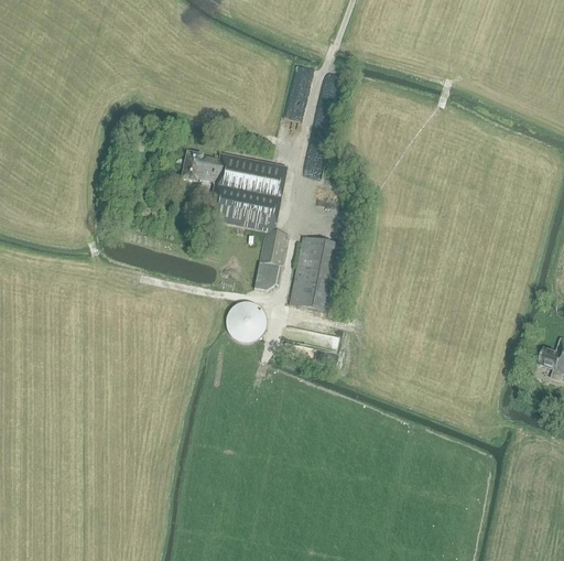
[(299,139),(315,71),(297,66),(281,135),(299,139)]
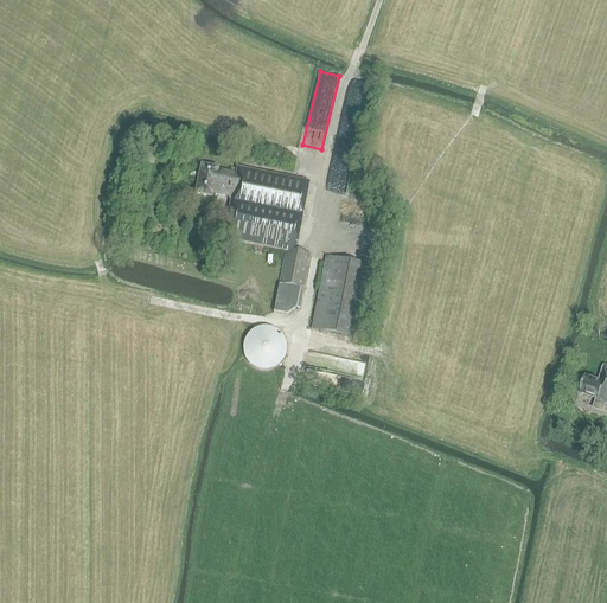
[(356,77),(353,98),(368,100),(370,79),(356,77)]
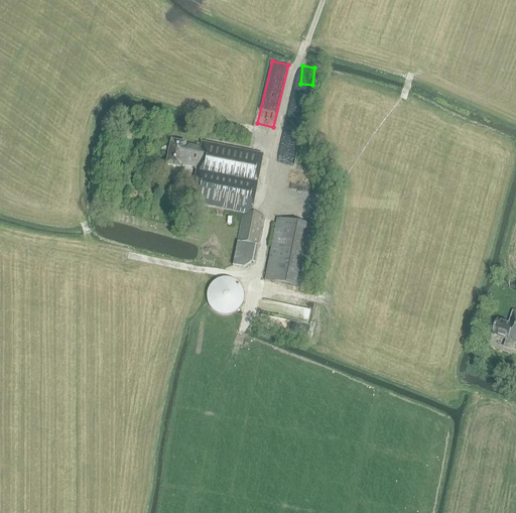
[(257,244),(263,214),(251,212),(263,155),(203,142),(202,146),(194,144),(170,139),(165,163),(179,165),(180,162),(197,165),(189,200),(243,211),(232,263),(243,265),(251,261),(254,261),(257,244)]
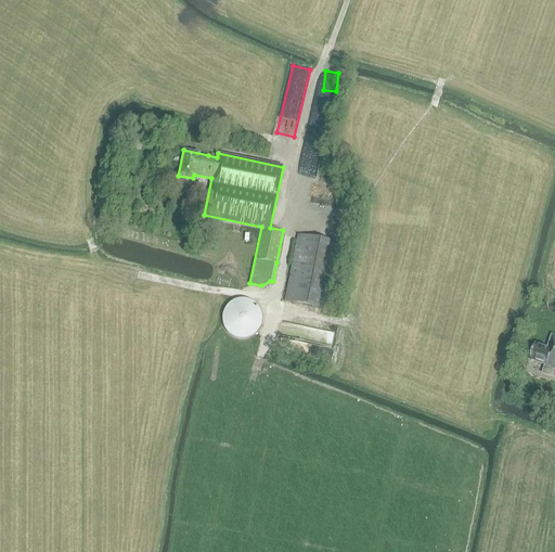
[(341,240),(297,231),(284,298),(328,307),(341,240)]
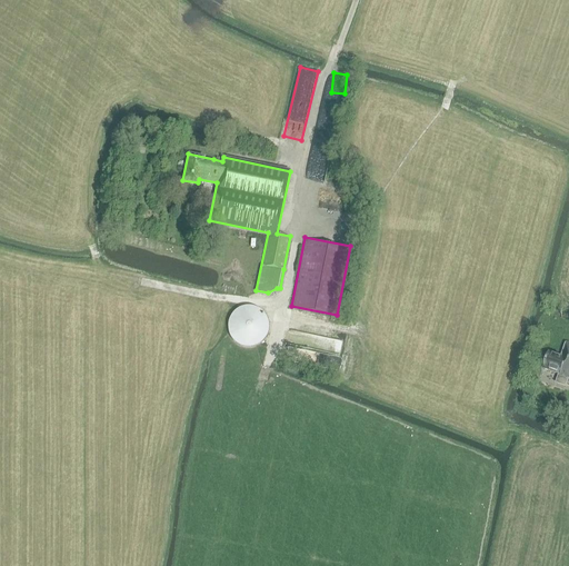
[(267,330),(268,325),(268,319),(265,314),(261,309),(256,306),(250,304),(245,304),(239,306),(235,309),(230,314),(228,319),(227,325),(228,330),(230,336),(235,340),(239,344),(245,345),(250,345),(256,344),(261,340),(265,336),(267,330)]
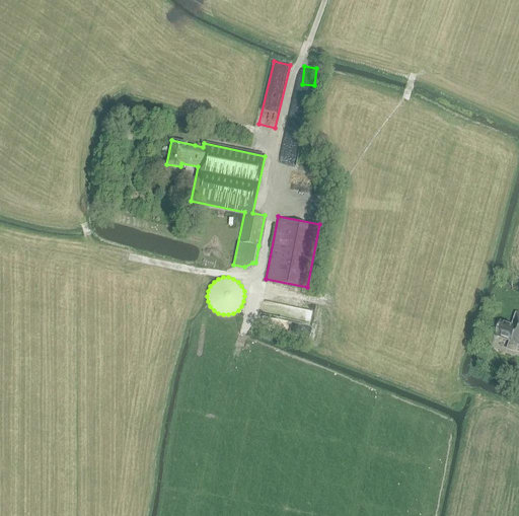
[(302,306),(301,315),(312,317),(314,307),(302,306)]
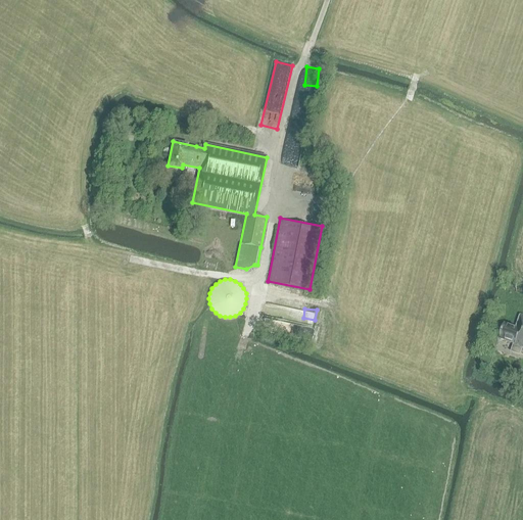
[(522,349),(522,313),(519,312),(514,327),(504,323),(500,336),(514,340),(511,349),(520,351),(520,349),(522,349)]
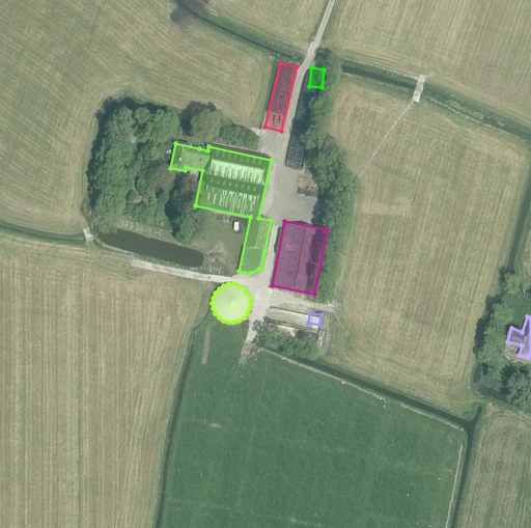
[(292,338),(317,339),(317,328),(292,327),(292,338)]
